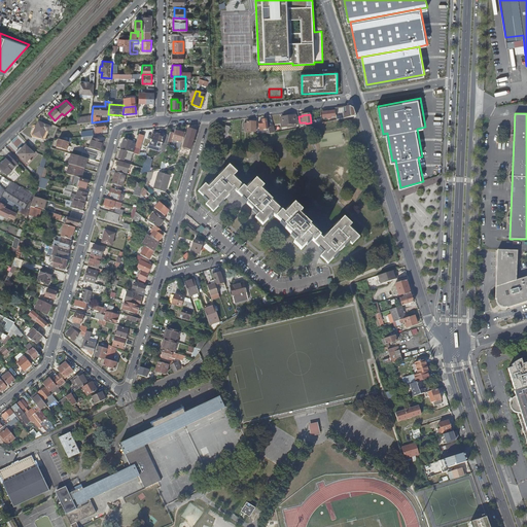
[(92,123),(92,115),(77,117),(77,124),(88,124),(91,123),(92,123)]
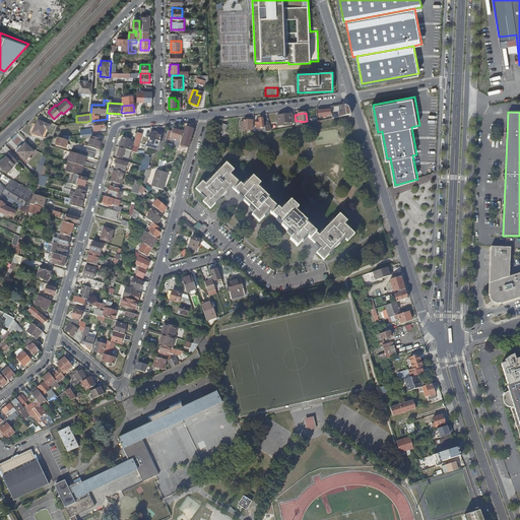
[(290,114),(278,115),(279,124),(280,126),(283,126),(283,123),(286,123),(286,125),(294,124),(293,118),(290,118),(290,114)]
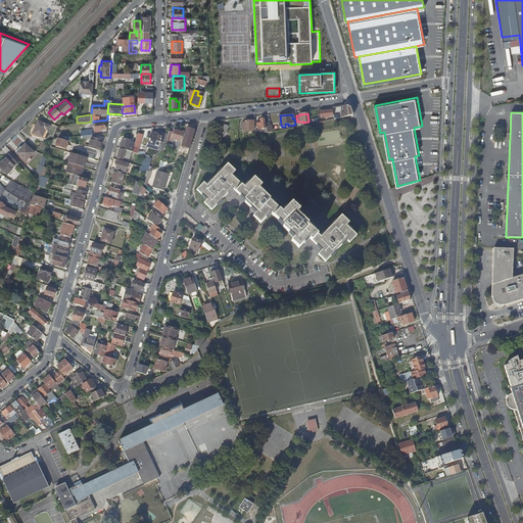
[(266,126),(265,117),(260,119),(260,121),(257,121),(257,126),(262,125),(262,129),(267,128),(266,126)]
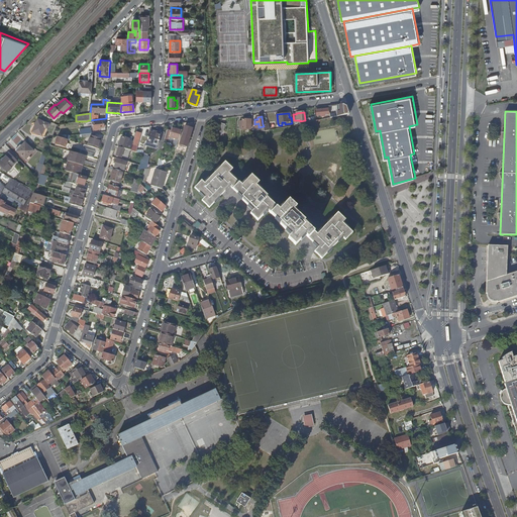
[(49,124),(37,119),(32,131),(41,135),(44,127),(47,128),(49,124)]
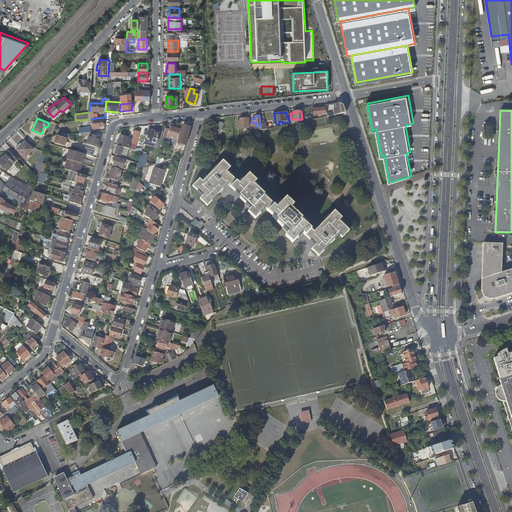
[(88,119),(85,120),(85,122),(89,122),(89,125),(93,124),(94,129),(98,129),(98,127),(103,127),(102,118),(88,120),(88,119)]
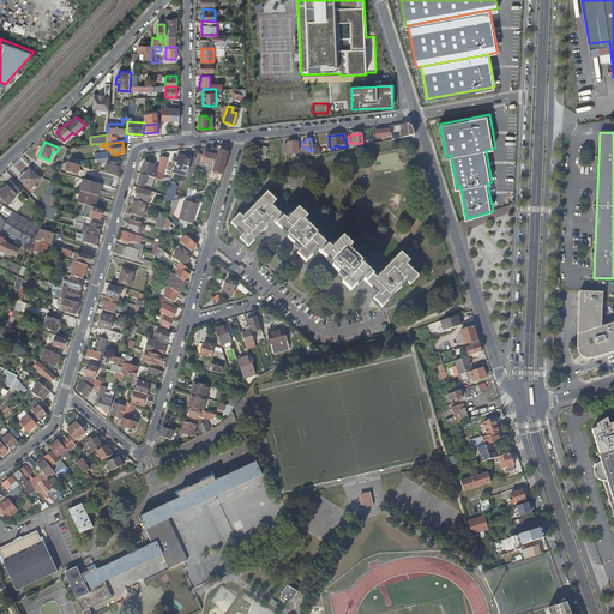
[(299,142),(288,142),(288,144),(284,144),(284,152),(299,154),(299,142)]
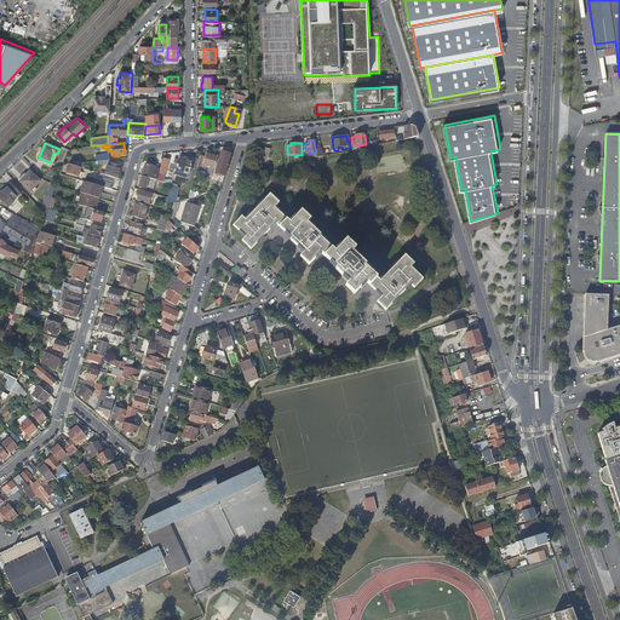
[(222,166),(227,168),(231,154),(222,151),(218,166),(218,167),(220,168),(222,166)]
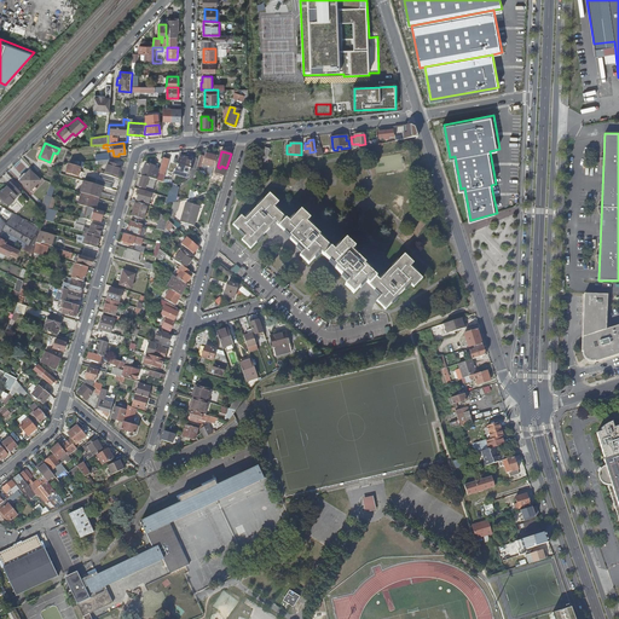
[(203,163),(214,167),(218,156),(206,152),(204,156),(201,155),(197,166),(202,167),(203,163)]
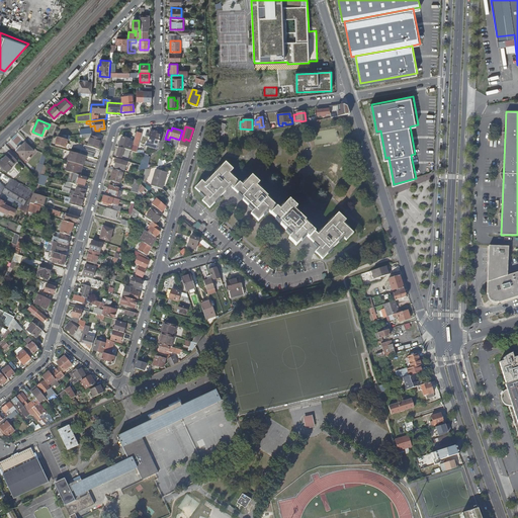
[(142,134),(137,132),(134,142),(132,151),(137,152),(142,134)]
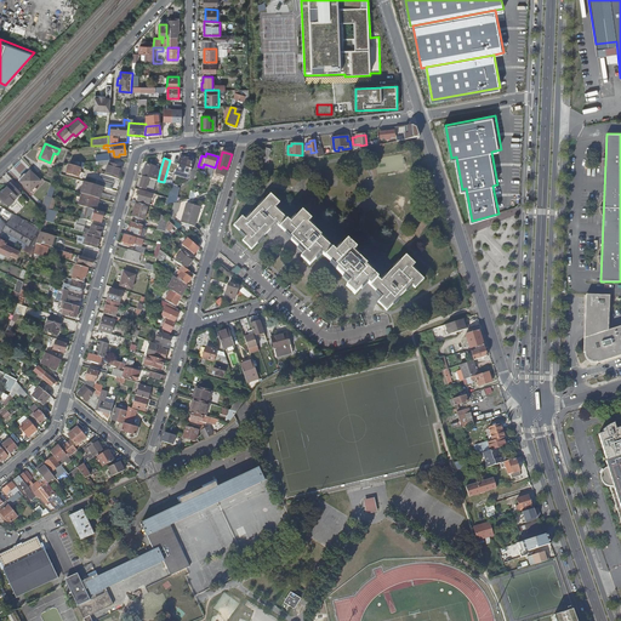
[(187,160),(180,159),(176,171),(189,175),(194,160),(188,159),(187,160)]
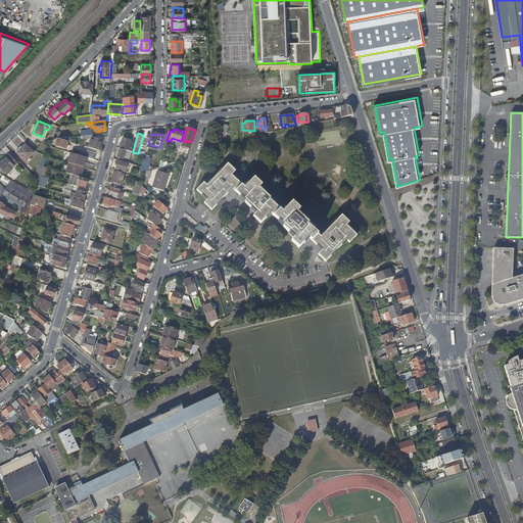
[(93,135),(86,136),(86,139),(92,138),(89,147),(97,150),(99,150),(102,141),(95,139),(95,135),(93,135)]
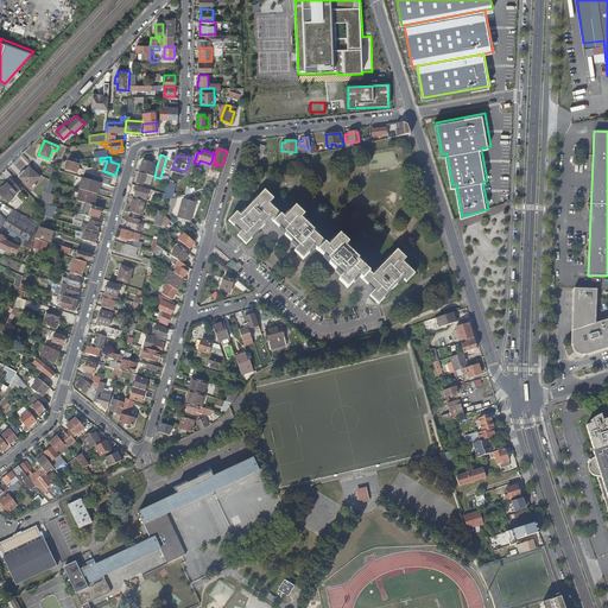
[(80,164),(68,160),(64,170),(77,173),(80,164)]
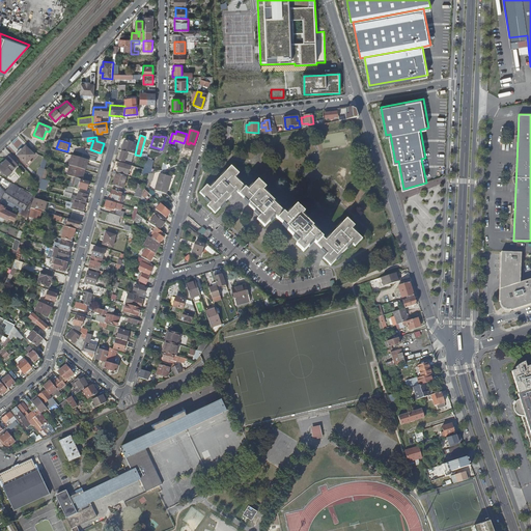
[(126,140),(122,150),(128,152),(135,155),(137,145),(134,144),(134,142),(126,140)]
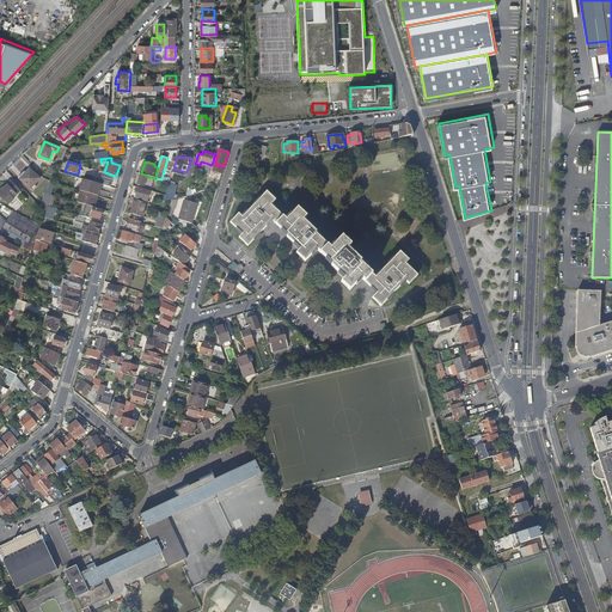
[(26,173),(24,172),(18,178),(30,189),(41,178),(30,169),(26,173)]
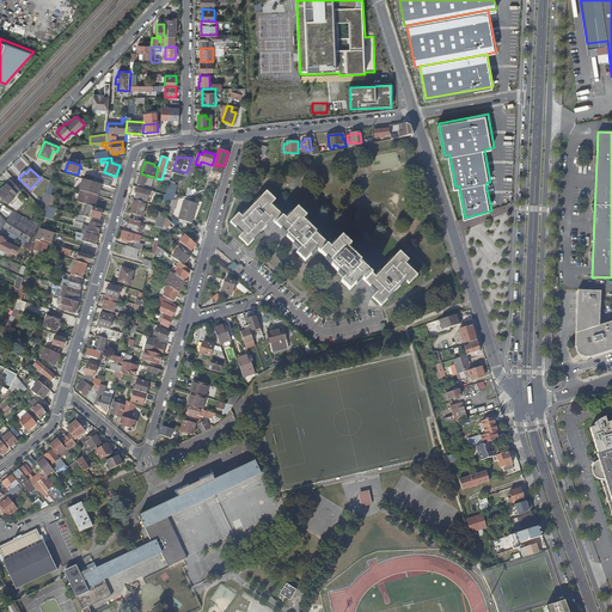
[(146,181),(147,176),(141,173),(140,173),(138,184),(144,187),(145,184),(146,184),(147,181),(146,181)]
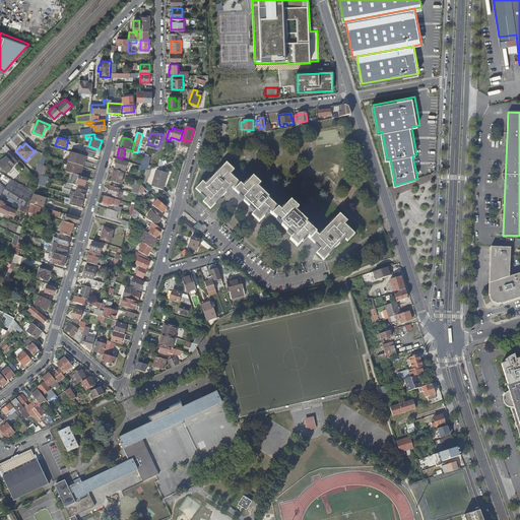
[(80,154),(85,156),(93,158),(94,154),(81,150),(80,154)]
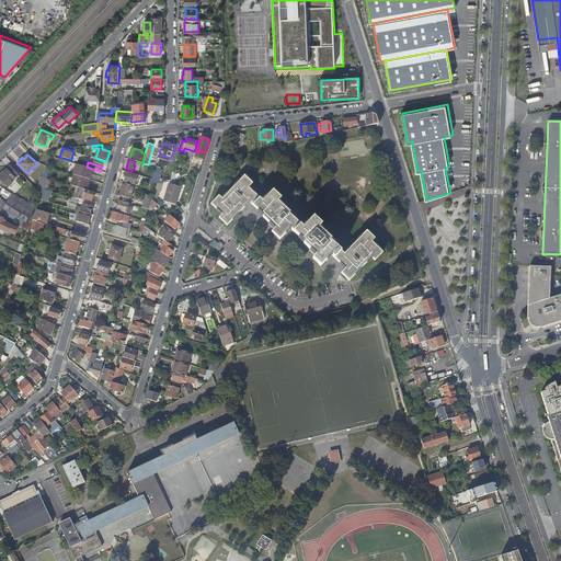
[(72,174),(73,174),(90,180),(92,169),(87,167),(76,164),(72,174)]
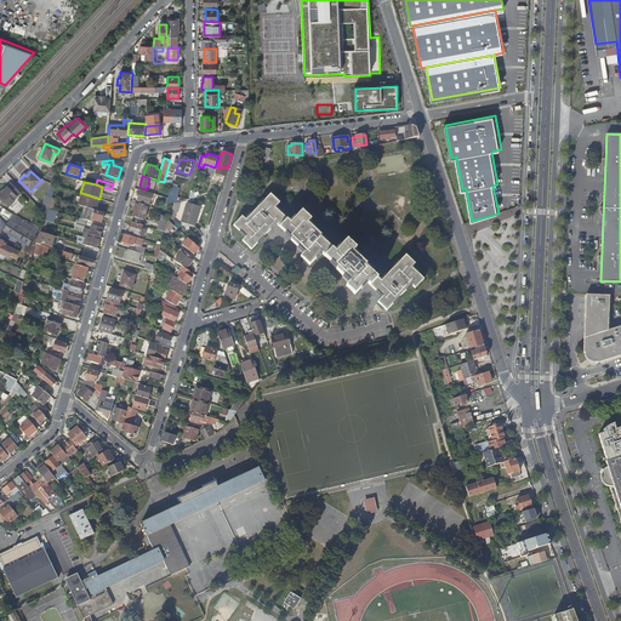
[(0,193),(0,197),(0,198),(3,200),(1,201),(4,204),(5,203),(9,206),(13,201),(12,200),(20,193),(11,183),(4,191),(3,191),(0,193)]
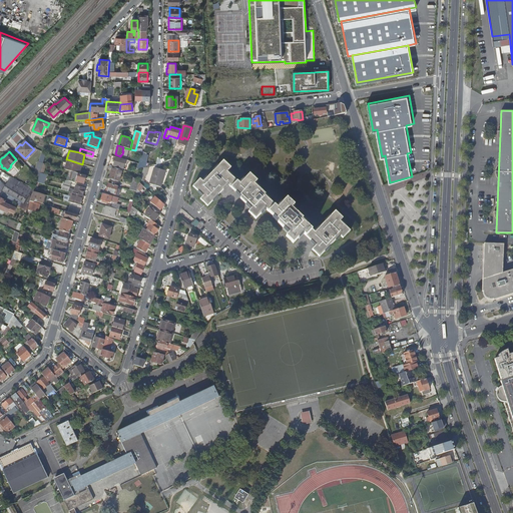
[(147,154),(142,153),(137,168),(145,166),(147,154)]
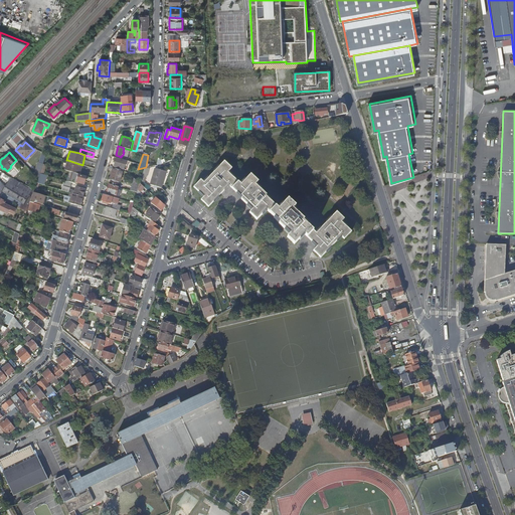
[(124,169),(126,160),(117,157),(114,166),(124,169)]
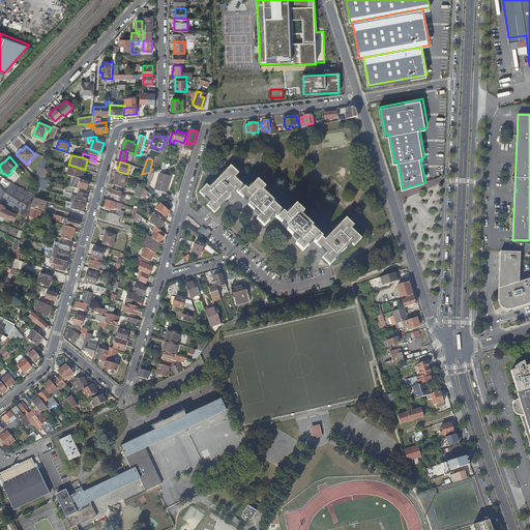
[(69,165),(66,175),(80,179),(82,174),(83,174),(85,170),(69,165)]
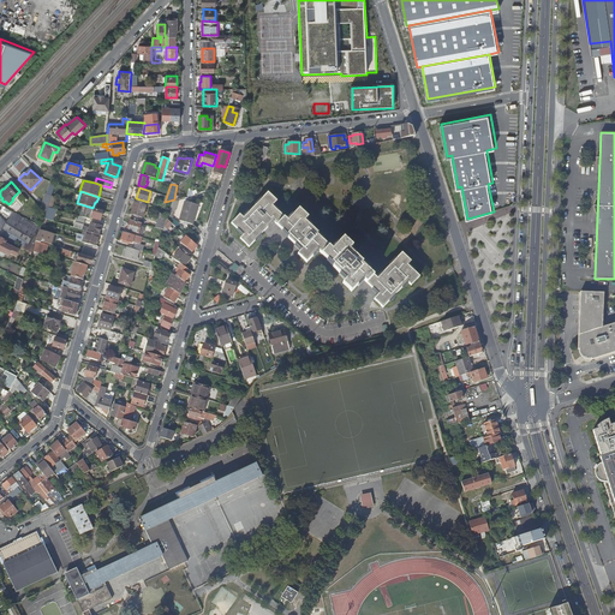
[(244,218),(240,215),(232,224),(244,234),(240,238),(249,246),(274,221),(290,236),(288,237),(302,250),(298,254),(306,262),(318,250),(334,264),(333,267),(346,279),(342,282),(352,291),(363,279),(378,294),(375,299),(383,308),(407,281),(411,285),(419,276),(407,264),(411,261),(401,252),(390,264),(377,279),(362,263),(363,262),(350,249),(352,245),(344,237),(333,249),(317,234),(318,233),(305,220),(309,216),(299,208),(288,220),(273,206),(276,201),(268,192),(244,218)]
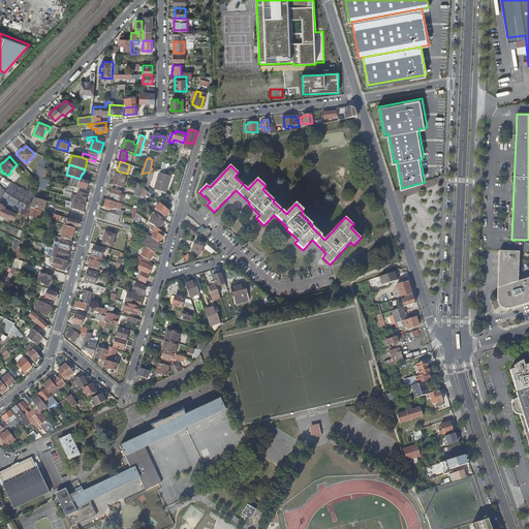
[(35,179),(39,184),(41,178),(44,168),(39,166),(35,179)]
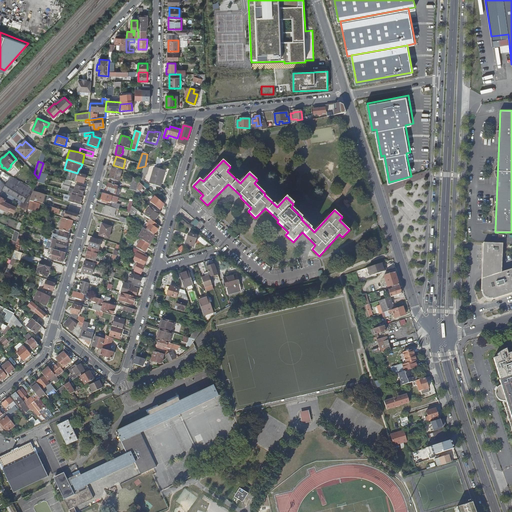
[(119,181),(122,170),(112,167),(109,178),(119,181)]
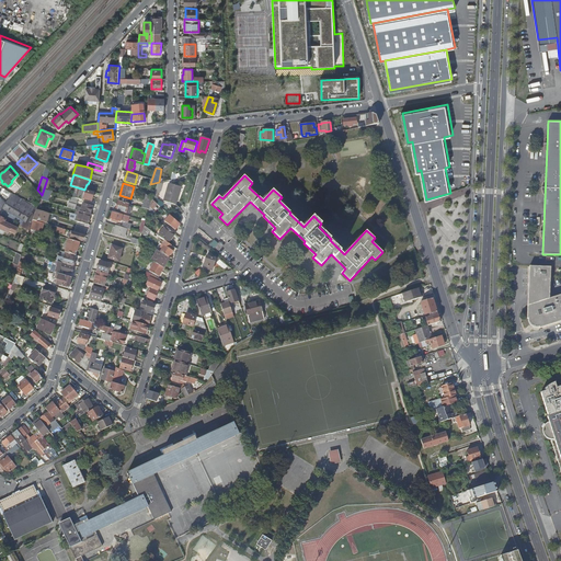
[(175,205),(181,187),(170,183),(164,201),(175,205)]
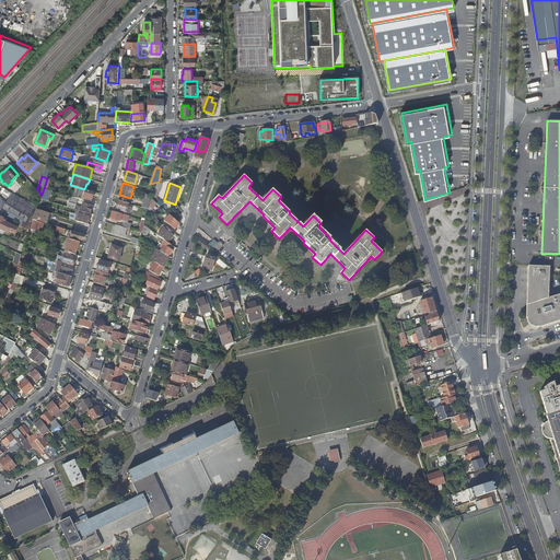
[(2,188),(0,194),(9,197),(11,193),(2,188)]
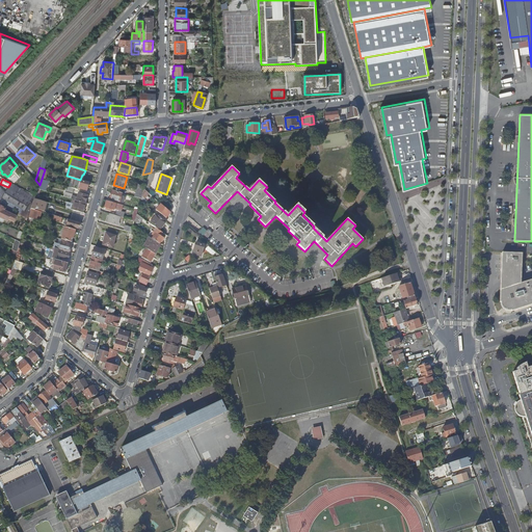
[(79,187),(87,190),(89,183),(81,181),(79,187)]
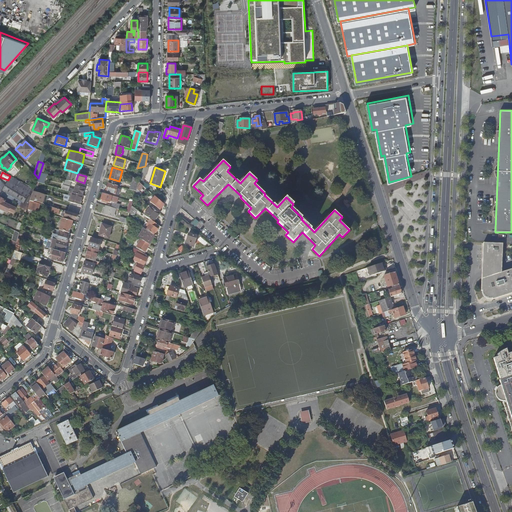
[(19,182),(10,176),(3,190),(4,191),(22,201),(24,203),(32,189),(19,182)]
